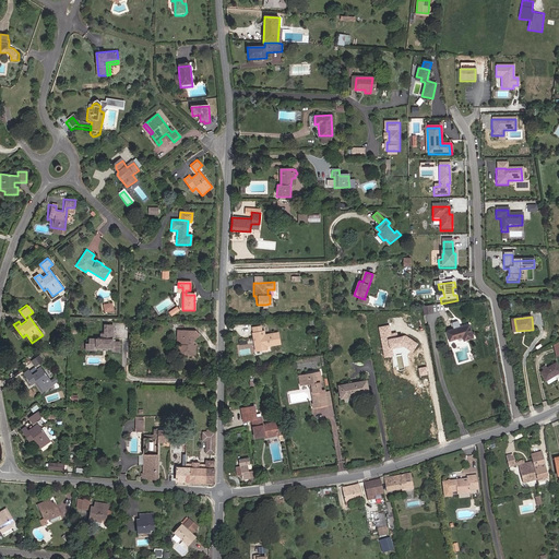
[(277,342),(275,331),(262,333),(260,333),(260,330),(258,330),(257,324),(250,325),(251,331),(250,331),(252,347),(264,345),(264,344),(277,342)]
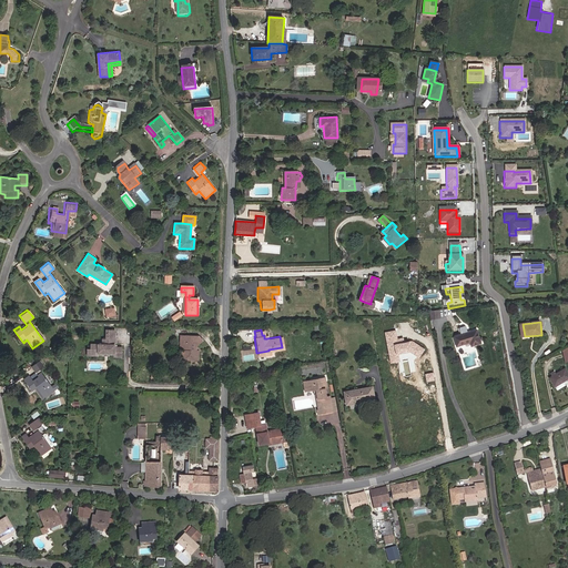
[(103,344),(98,344),(97,355),(100,355),(100,352),(103,352),(109,352),(114,352),(122,353),(122,347),(115,346),(115,331),(108,331),(107,340),(103,340),(103,344)]
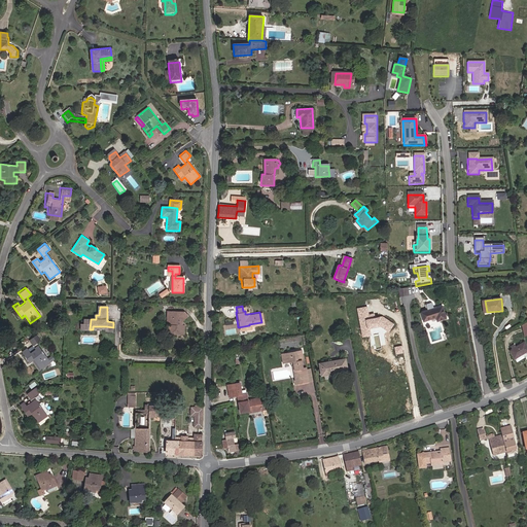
[(422,316),(425,325),(436,321),(437,323),(447,320),(443,309),(422,316)]
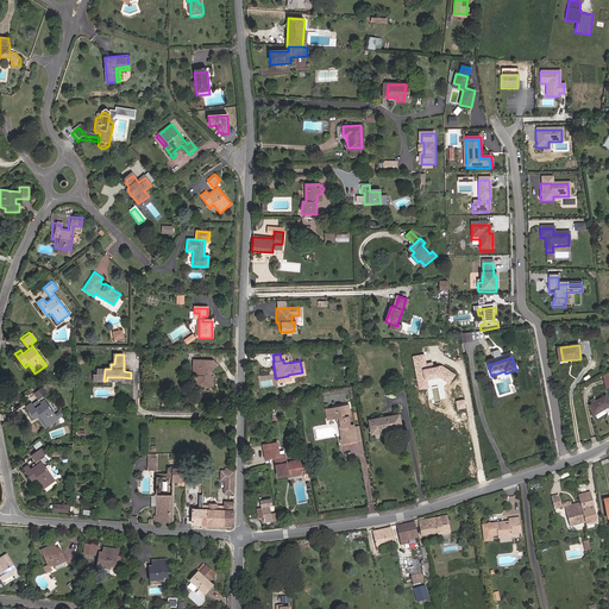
[(192,358),(192,365),(194,366),(195,370),(195,381),(208,381),(209,371),(207,371),(207,366),(212,364),(208,358),(192,358)]
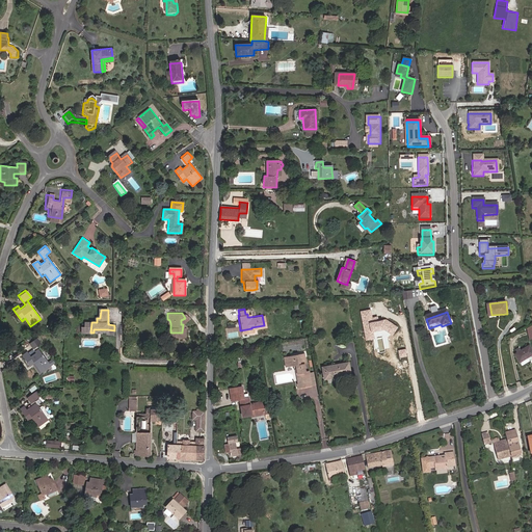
[(90,333),(91,322),(86,322),(86,326),(82,326),(82,331),(90,333)]
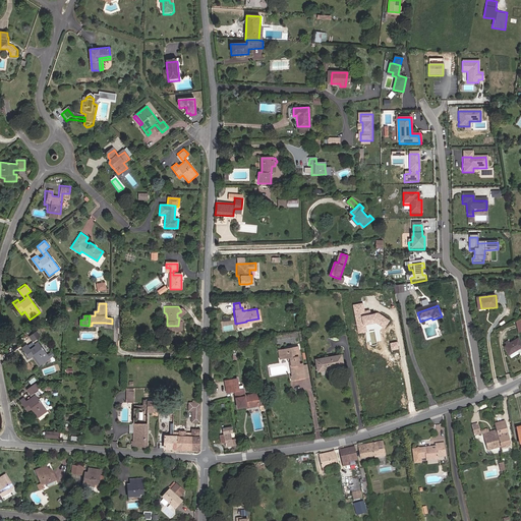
[(46,334),(41,328),(33,334),(39,342),(34,346),(30,341),(25,344),(36,357),(38,355),(44,362),(55,354),(41,337),(46,334)]
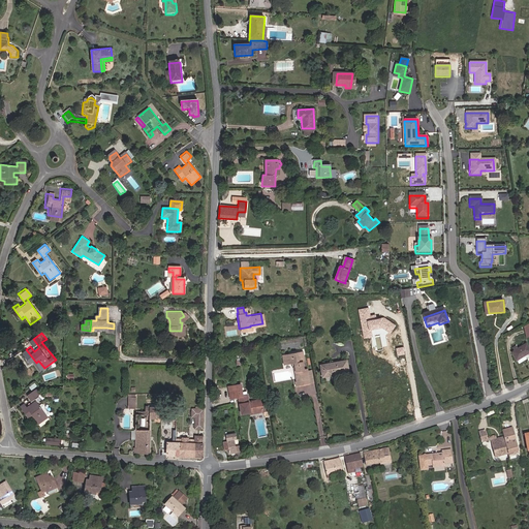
[(517,353),(515,355),(519,362),(527,358),(528,355),(528,346),(520,352),(518,349),(516,350),(517,353)]
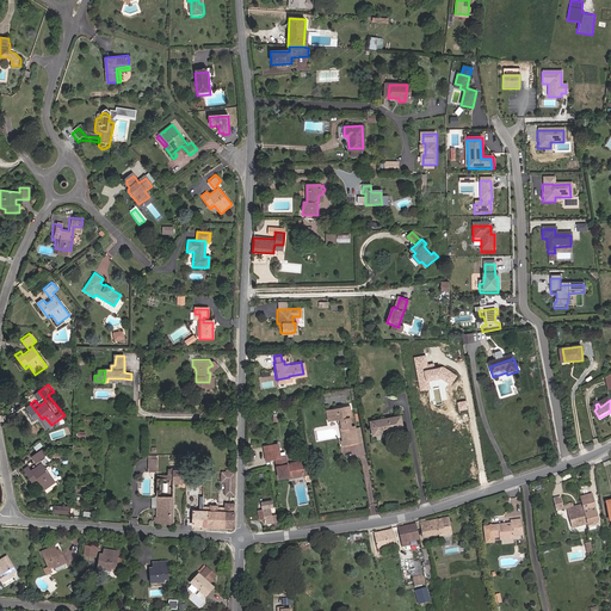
[(341,420),(341,425),(344,436),(349,434),(350,445),(362,443),(360,433),(357,433),(357,432),(352,432),(351,429),(350,417),(352,417),(351,406),(327,409),(329,423),(338,421),(341,420)]
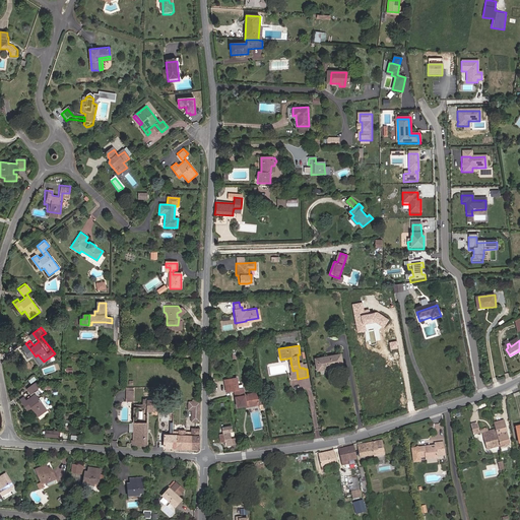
[(317,359),(319,371),(329,369),(329,367),(344,364),(342,354),(317,359)]
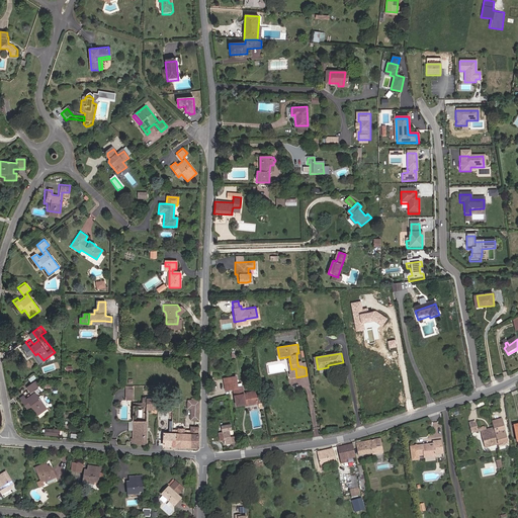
[(231,374),(224,376),(226,387),(234,386),(237,404),(246,403),(245,401),(247,401),(248,404),(257,402),(256,392),(247,394),(246,393),(244,393),(242,384),(238,385),(237,377),(232,378),(231,374)]
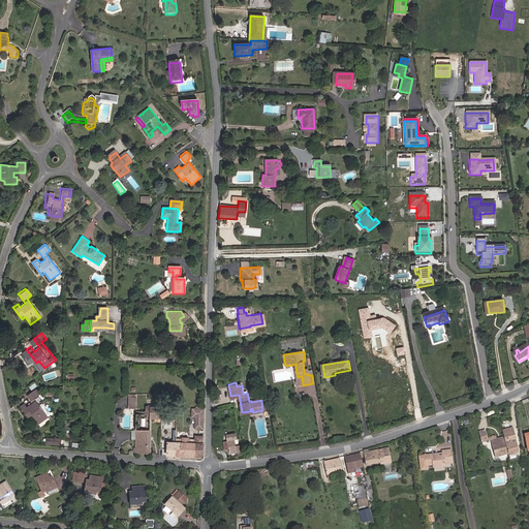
[(37,415),(42,421),(51,413),(36,396),(38,394),(34,387),(28,395),(35,404),(31,407),(28,404),(25,408),(33,418),(37,415)]
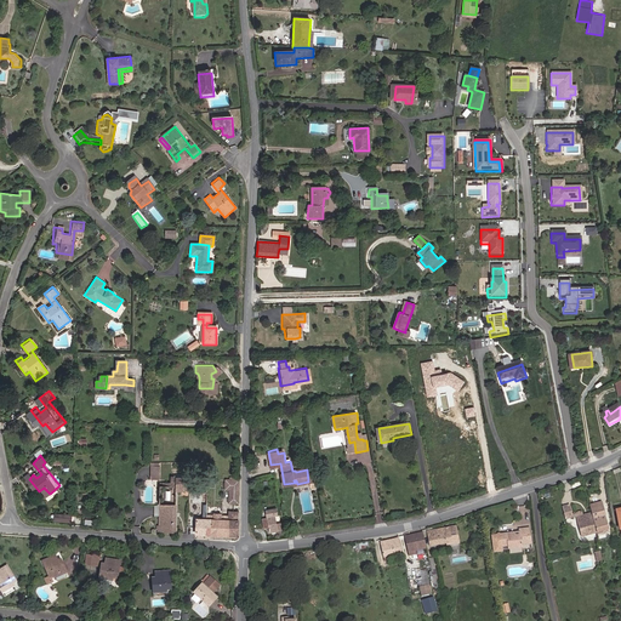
[(160,484),(160,486),(177,486),(177,491),(189,491),(189,478),(177,478),(177,477),(172,476),(172,483),(167,483),(167,484),(160,484)]
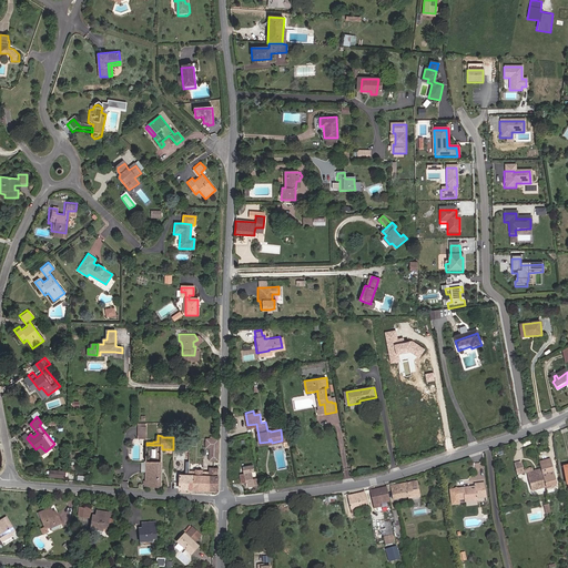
[(216,439),(204,439),(203,447),(208,447),(208,458),(216,458),(216,439)]
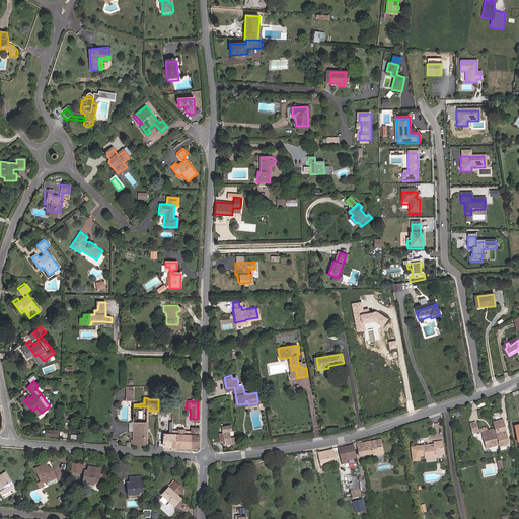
[(147,445),(148,421),(148,411),(148,406),(134,406),(134,421),(134,437),(131,437),(130,441),(133,442),(133,445),(147,445)]
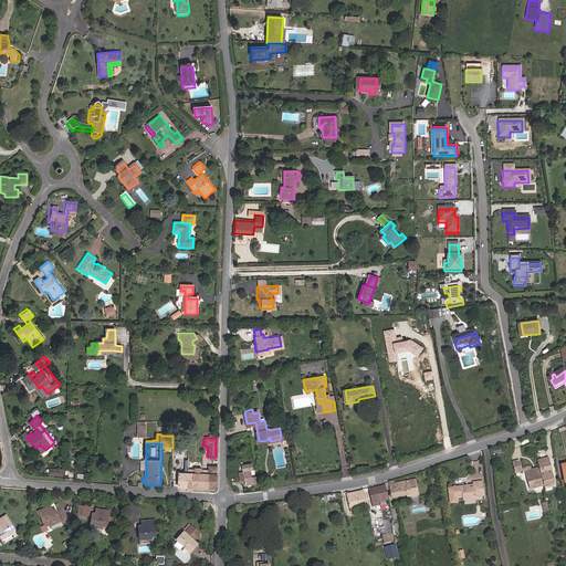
[(547,458),(537,461),(538,465),(543,485),(554,482),(547,458)]
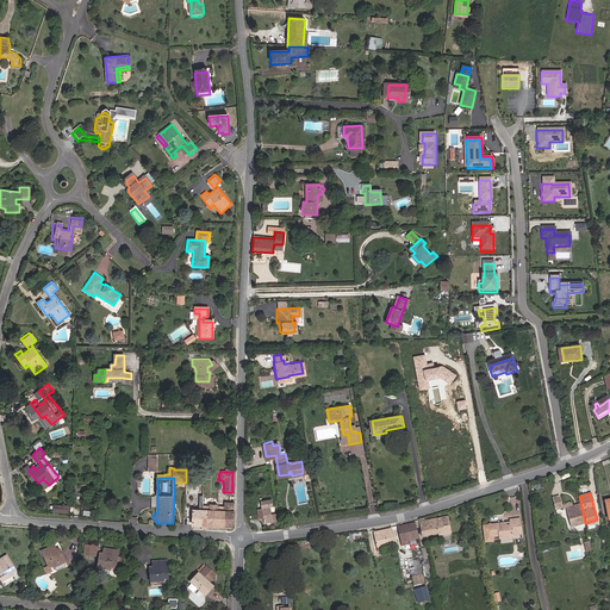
[(261,508),(259,509),(260,518),(262,517),(263,522),(275,520),(274,514),(271,515),(269,505),(271,505),(269,500),(260,502),(261,508)]
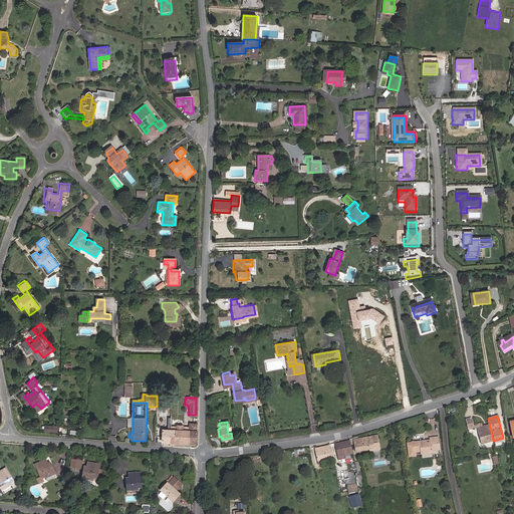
[(176,427),(171,427),(171,431),(163,431),(163,442),(195,443),(195,423),(188,423),(187,427),(182,427),(182,425),(176,425),(176,427)]
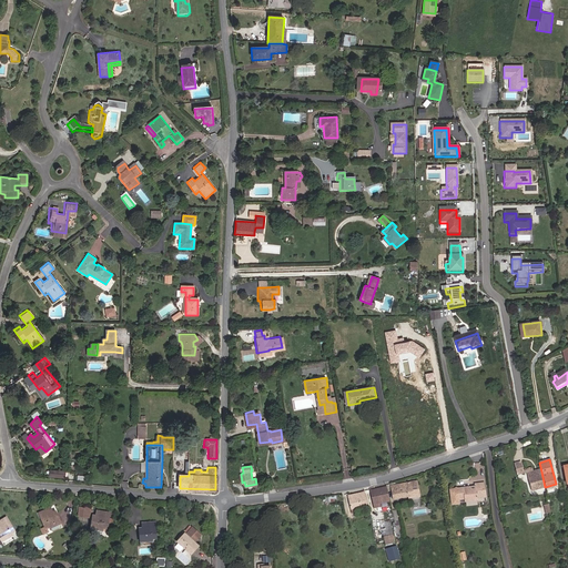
[(531,467),(526,468),(527,473),(531,490),(545,487),(540,467),(533,469),(531,467)]
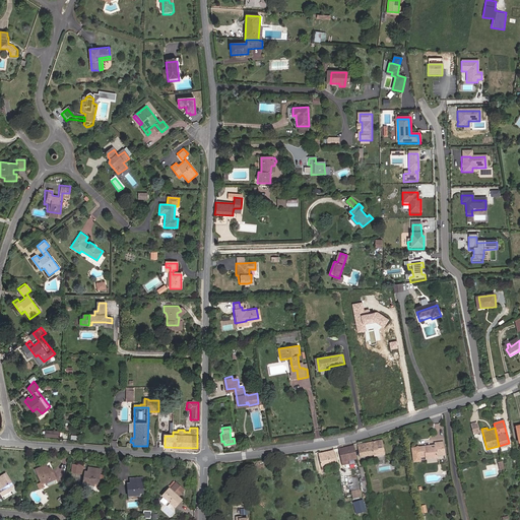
[(371,455),(382,453),(380,439),(377,440),(379,448),(374,449),(375,453),(371,454),(371,455)]
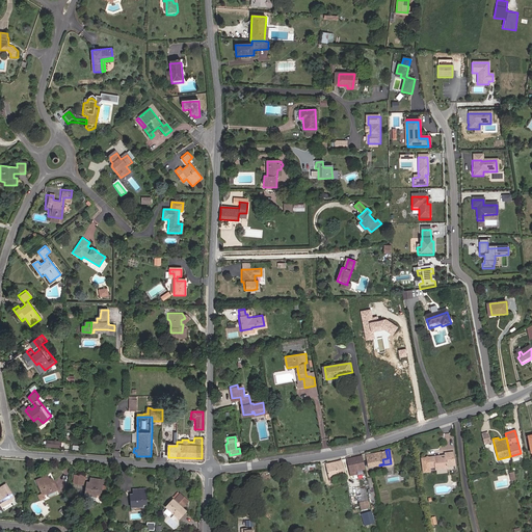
[(386,450),(366,454),(368,467),(379,464),(383,463),(382,459),(388,458),(386,450)]
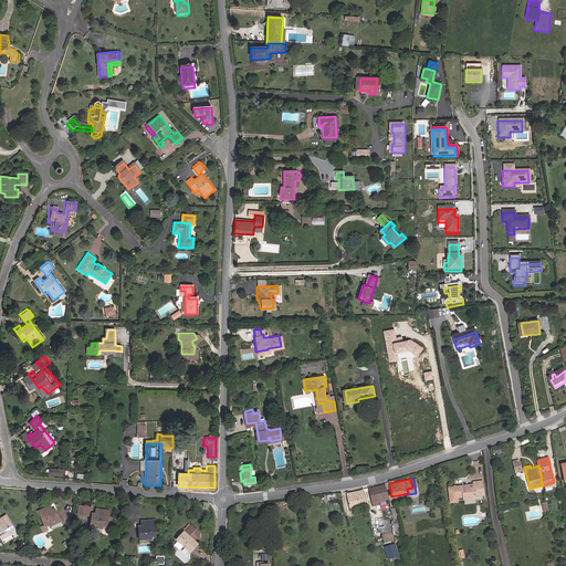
[(447,488),(448,498),(456,498),(460,496),(461,501),(474,499),(474,496),(483,495),(481,481),(472,482),(473,488),(467,488),(467,485),(456,486),(456,489),(452,489),(452,486),(447,488)]
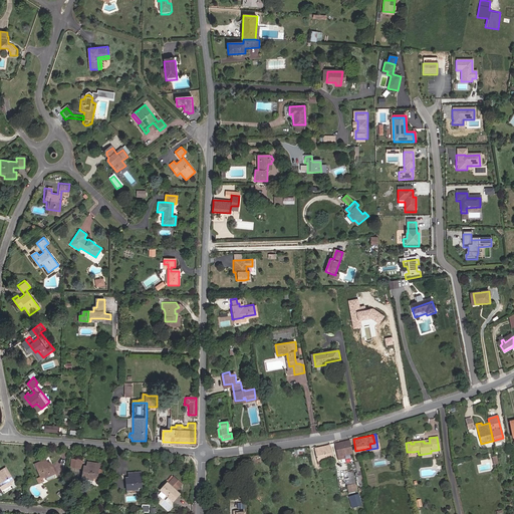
[(343,455),(351,453),(348,441),(334,444),(337,456),(343,455)]
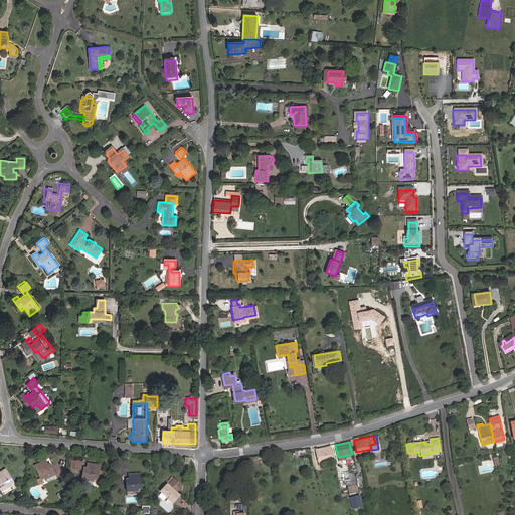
[(329,447),(315,450),(317,462),(322,461),(332,458),(329,447)]
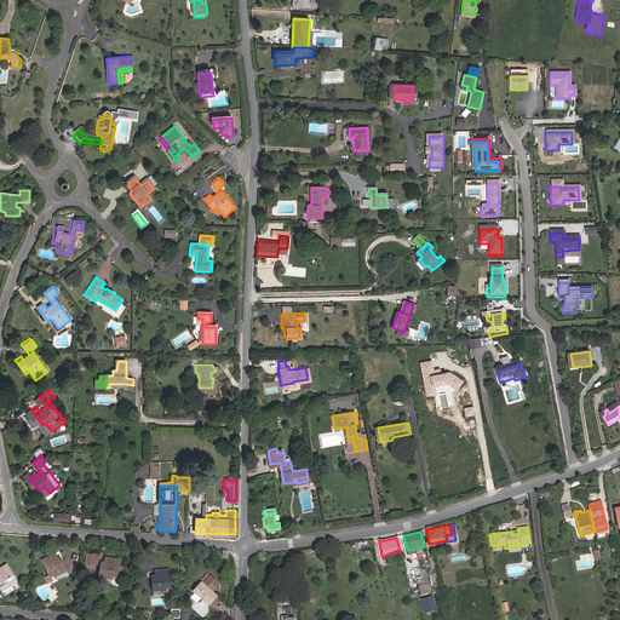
[(93,552),(89,551),(87,560),(101,562),(102,552),(93,551),(93,552)]
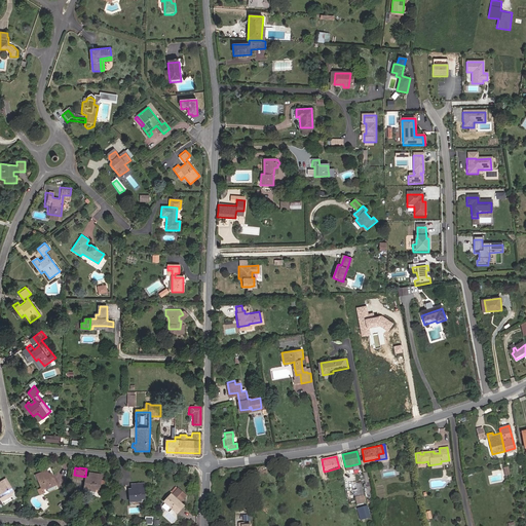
[(47,487),(58,483),(54,475),(50,476),(48,471),(38,475),(40,480),(38,481),(41,489),(47,487)]
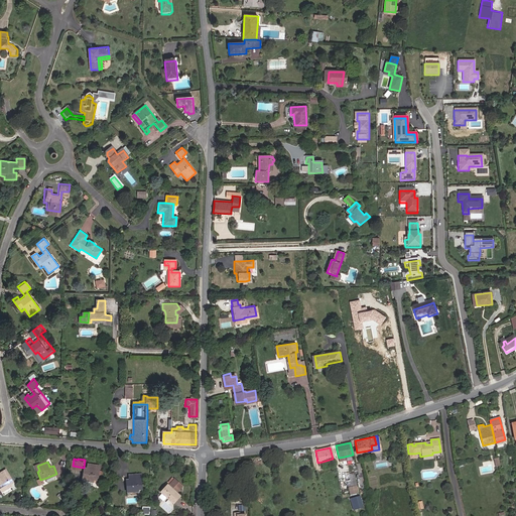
[(89,471),(87,471),(86,479),(101,480),(102,472),(100,472),(101,465),(90,464),(89,471)]
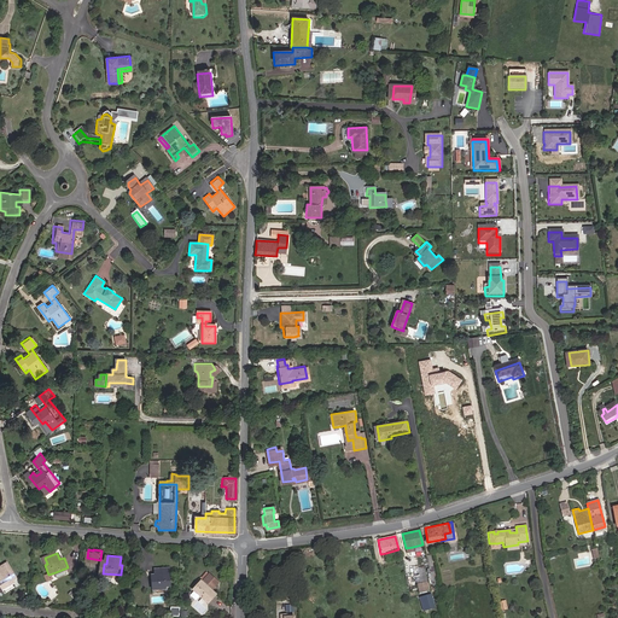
[(13,570),(9,563),(0,566),(0,575),(1,576),(0,576),(0,583),(1,587),(19,577),(16,569),(13,570)]
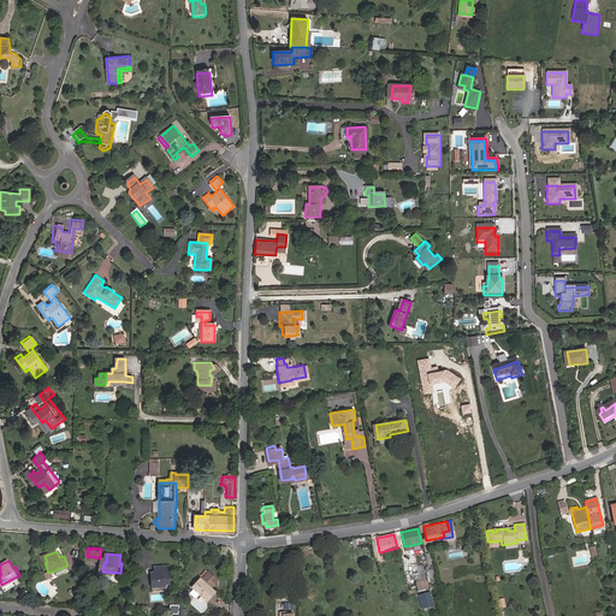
[(414,580),(424,578),(420,563),(410,566),(414,580)]
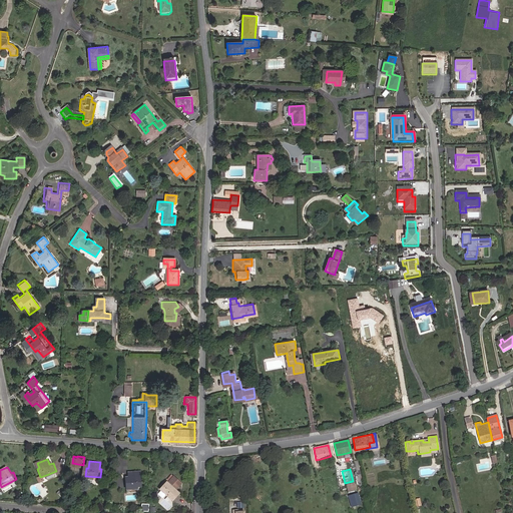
[(128,480),(128,487),(144,486),(143,476),(142,476),(141,472),(130,473),(131,480),(128,480)]
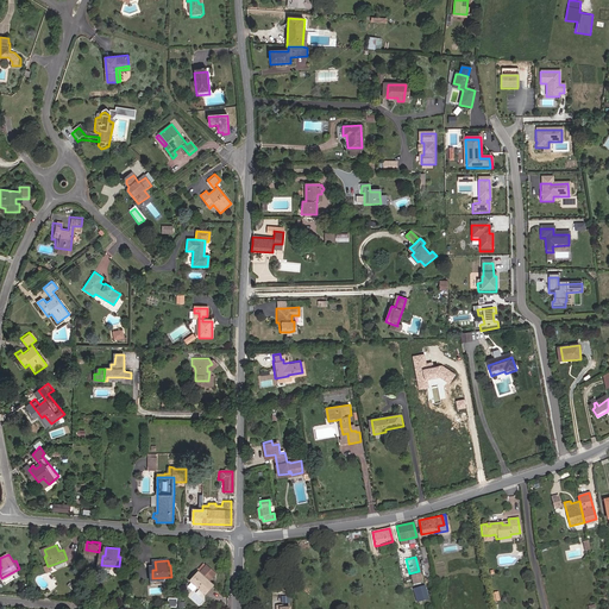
[(196,567),(187,579),(200,590),(206,582),(203,579),(209,571),(201,564),(198,569),(196,567)]
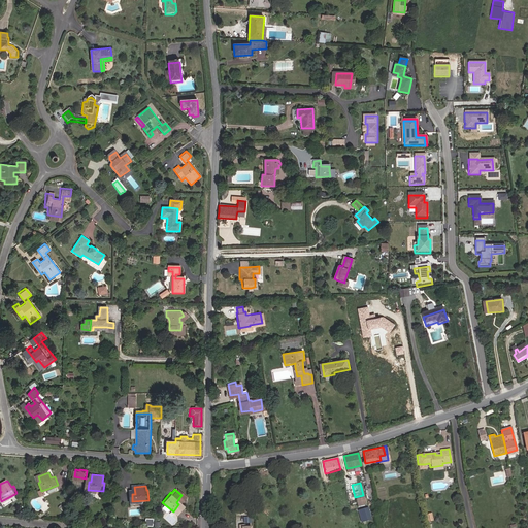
[(363,495),(355,497),(357,504),(362,502),(365,502),(363,495)]
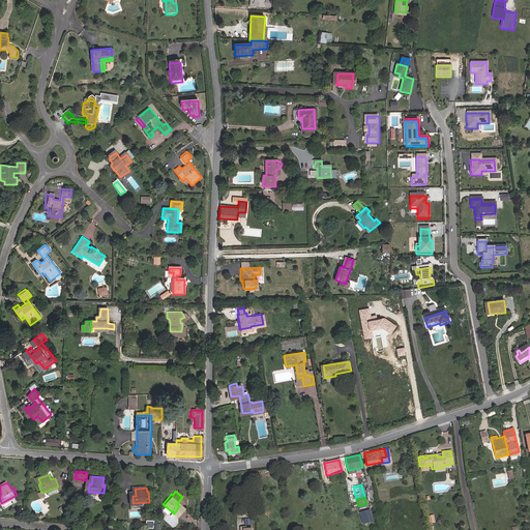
[(363,504),(358,506),(361,522),(367,521),(363,504)]
